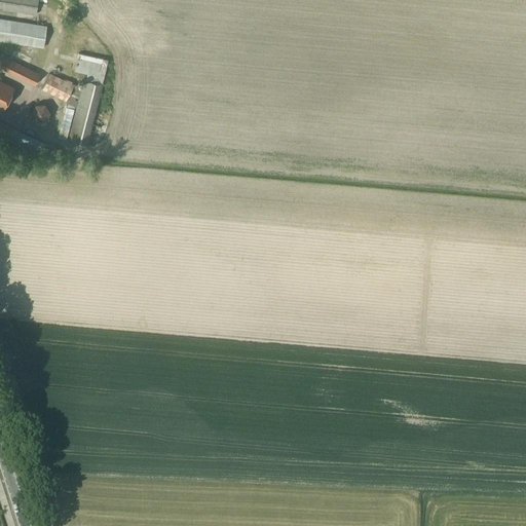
[(38,0),(0,0),(0,8),(36,14),(38,0)]
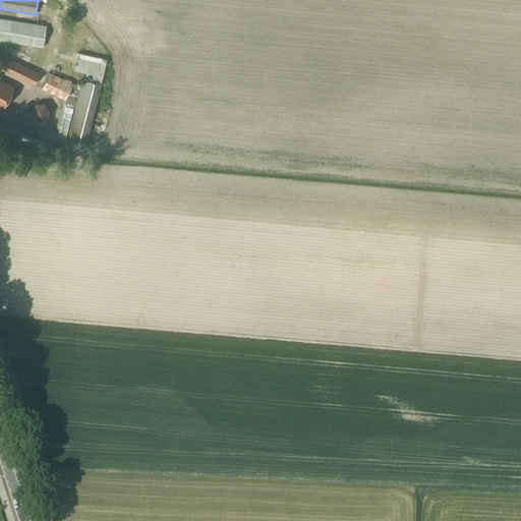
[(0,39),(44,46),(46,26),(0,18),(0,39)]
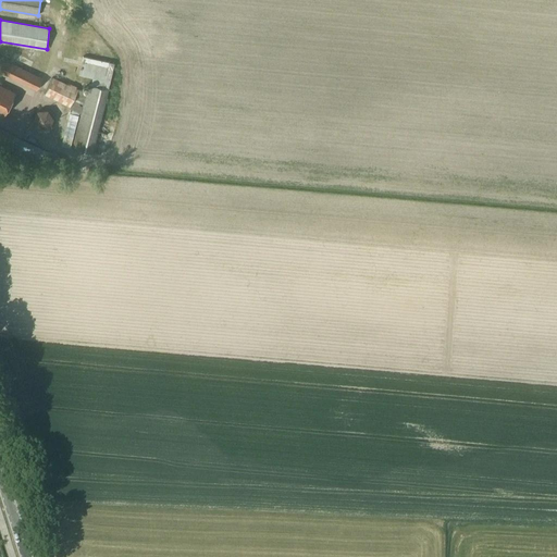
[(114,64),(115,62),(110,61),(110,62),(84,56),(83,60),(79,74),(93,77),(90,86),(89,86),(87,93),(78,89),(78,88),(53,76),(45,94),(71,107),(70,109),(72,110),(71,113),(70,112),(61,145),(71,147),(78,114),(79,114),(79,113),(78,112),(82,113),(73,149),(91,155),(108,90),(114,64)]
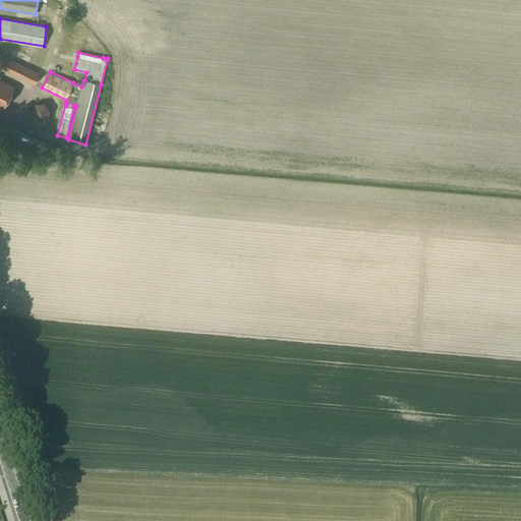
[(0,56),(0,67),(35,84),(39,74),(0,56)]
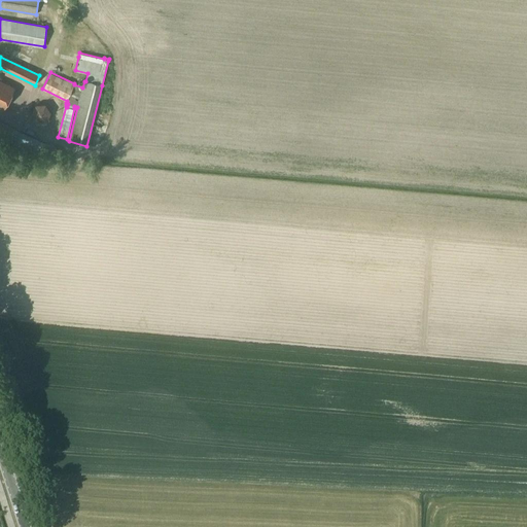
[(0,81),(0,107),(3,109),(12,89),(0,81)]
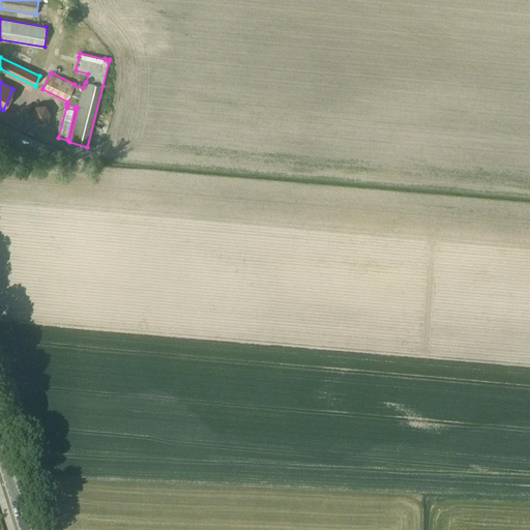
[(36,106),(31,114),(36,122),(47,121),(51,113),(46,105),(36,106)]
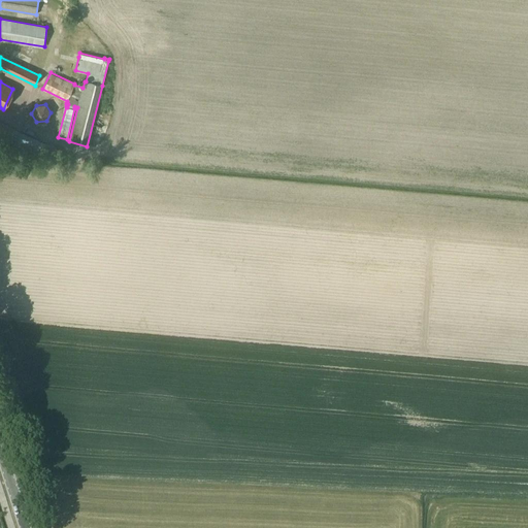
[(0,121),(0,140),(4,143),(6,138),(9,139),(14,128),(0,121)]
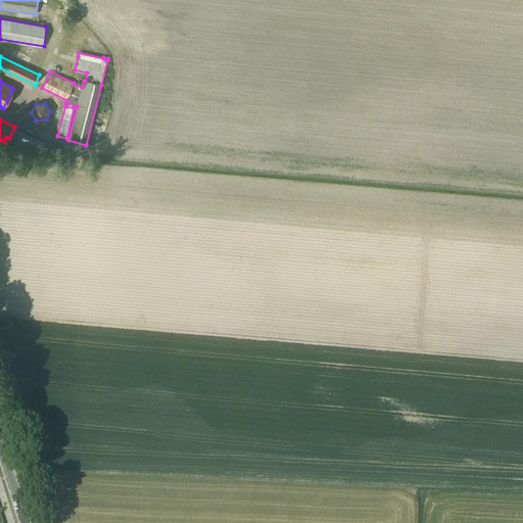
[(9,138),(8,140),(41,154),(45,145),(46,143),(47,142),(14,127),(9,138)]
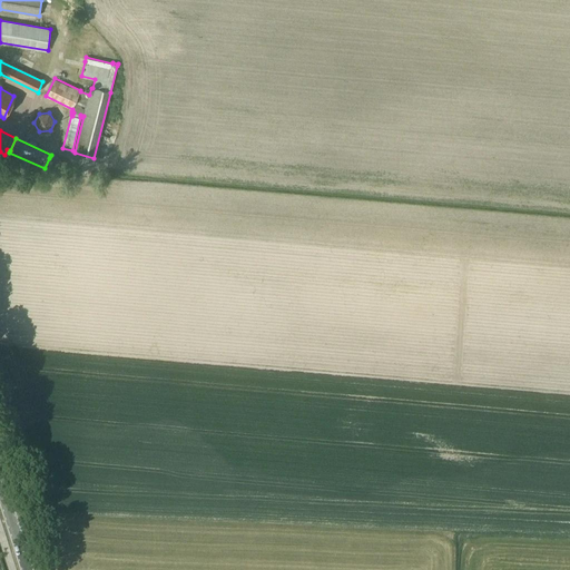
[(64,161),(50,156),(49,158),(50,158),(48,163),(59,168),(64,161)]
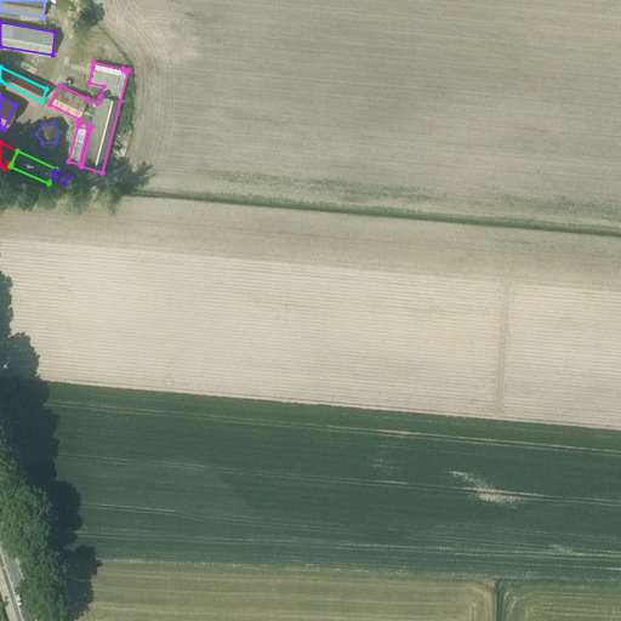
All buildings are outlined.
